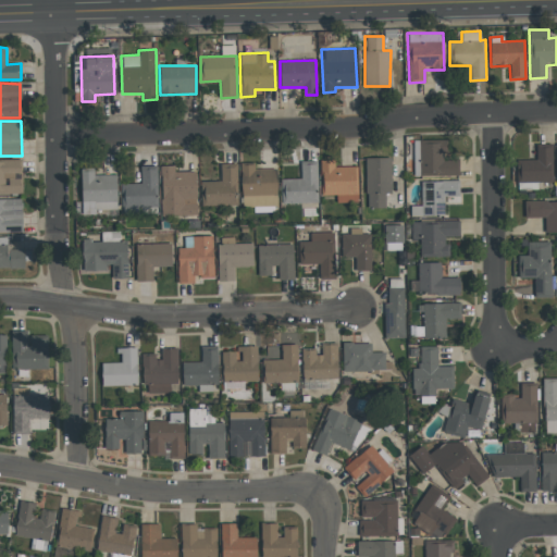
[(459,160),(446,160),(446,140),(419,139),(419,176),(459,177),(459,160)]
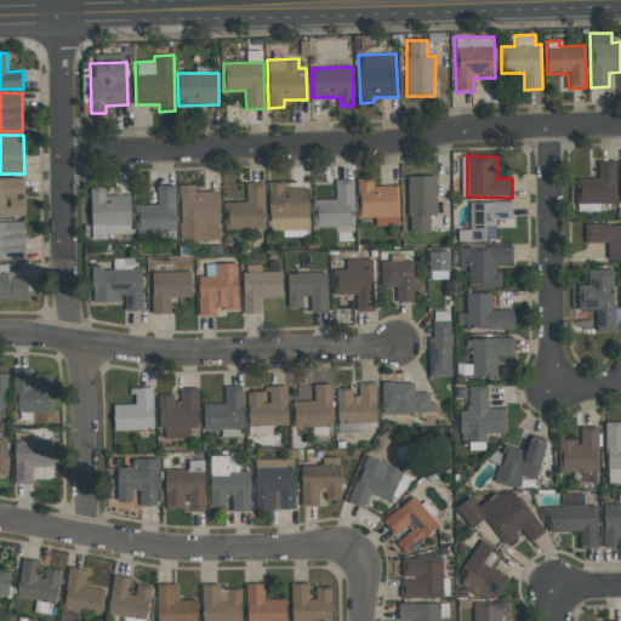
[(429,232),(429,216),(437,216),(436,176),(408,176),(409,232),(429,232)]
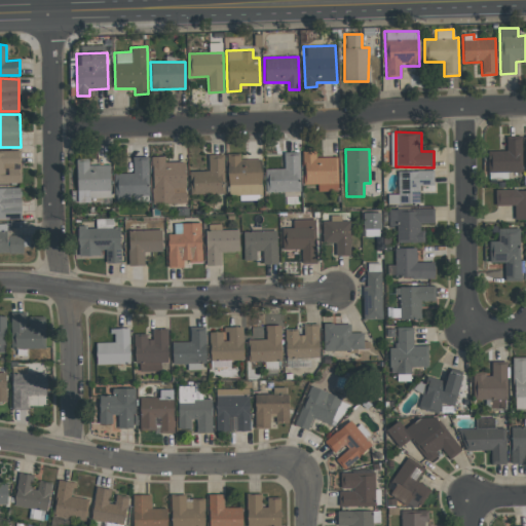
[(21,151),(0,150),(0,183),(21,183),(21,151)]
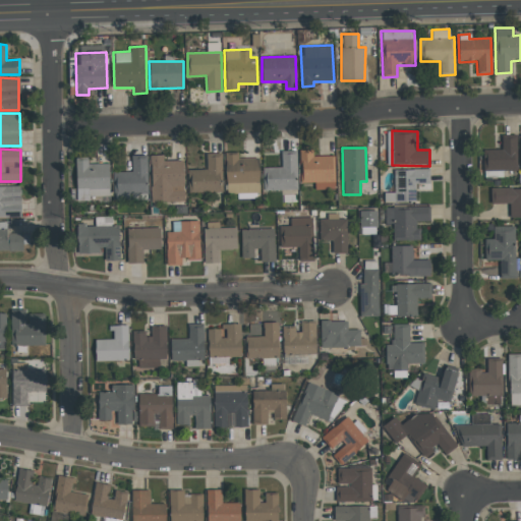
[(296,150),(281,151),(282,167),(263,168),(264,190),(297,189),(296,150)]
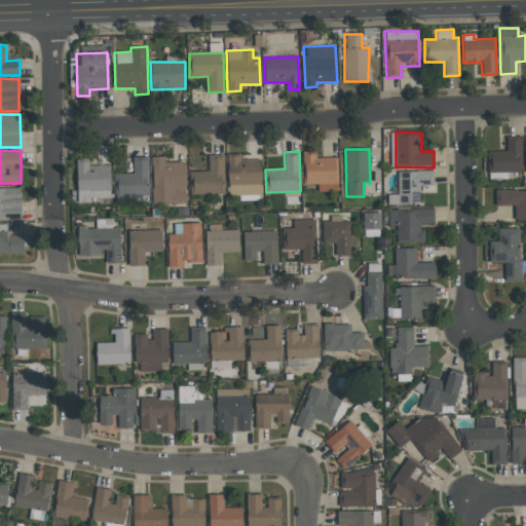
[(338,191),(337,157),(315,157),(315,153),(302,153),(303,185),(317,185),(317,191),(338,191)]
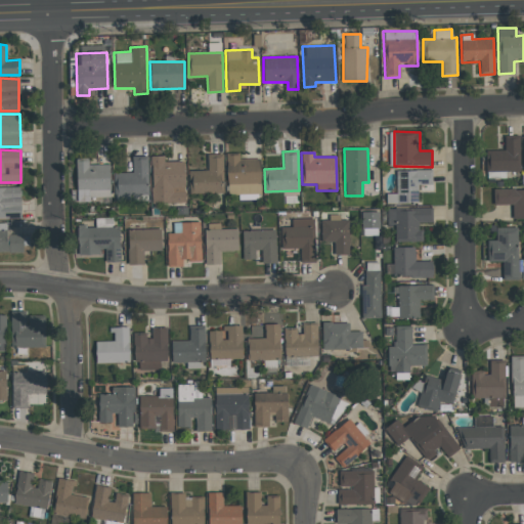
[(222,154),(207,154),(208,170),(188,171),(189,194),(223,193),(222,154)]
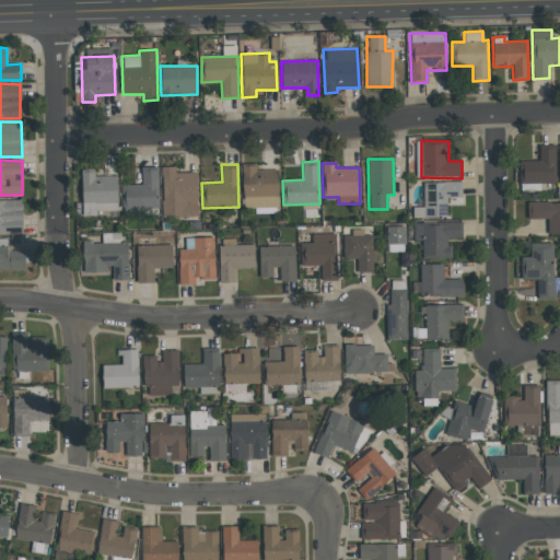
[(242,164),(243,208),(279,207),(278,170),(256,171),(255,164),(242,164)]
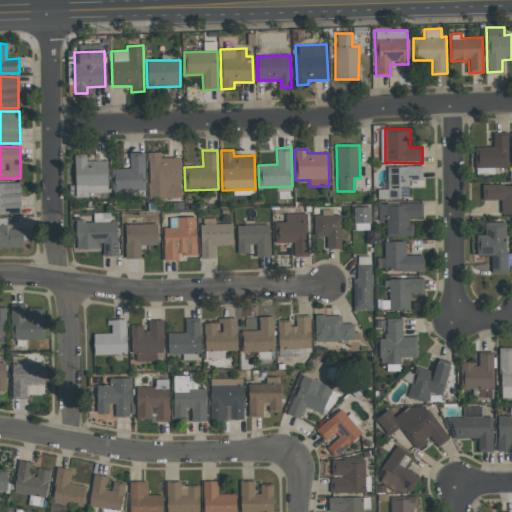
[(111,169),(112,196),(145,195),(144,152),(129,152),(129,169),(111,169)]
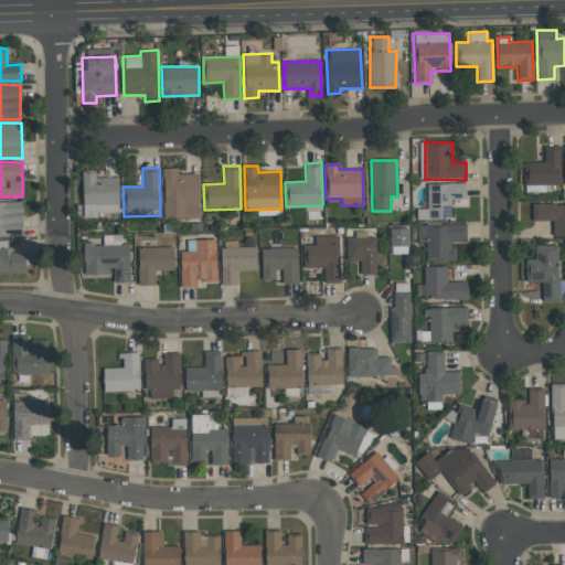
[(199,173),(177,174),(177,168),(162,168),(163,219),(200,217),(199,173)]
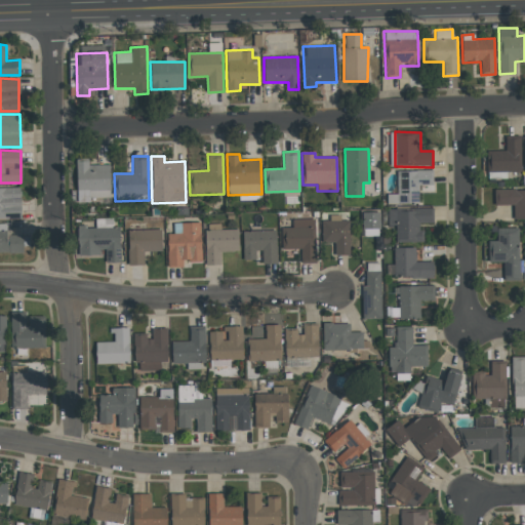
[(110,197),(110,164),(88,165),(87,161),(76,161),(77,202),(89,202),(89,198),(110,197)]
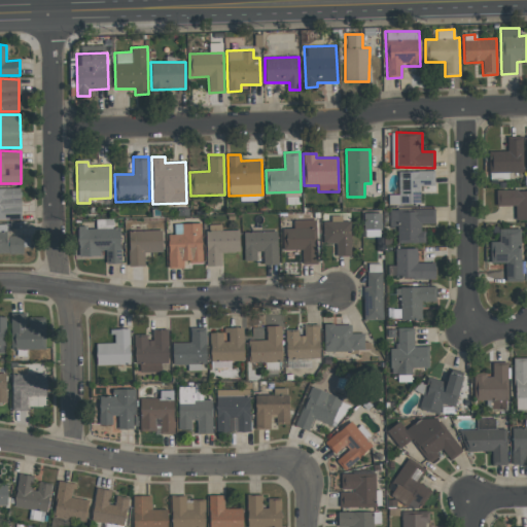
[(434,170),(398,172),(399,195),(388,195),(388,205),(420,204),(420,185),(434,185),(434,170)]
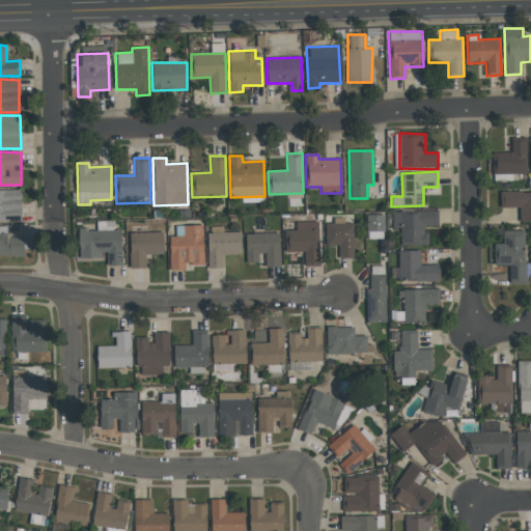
[(0,221),(21,221),(20,190),(0,190),(0,221)]
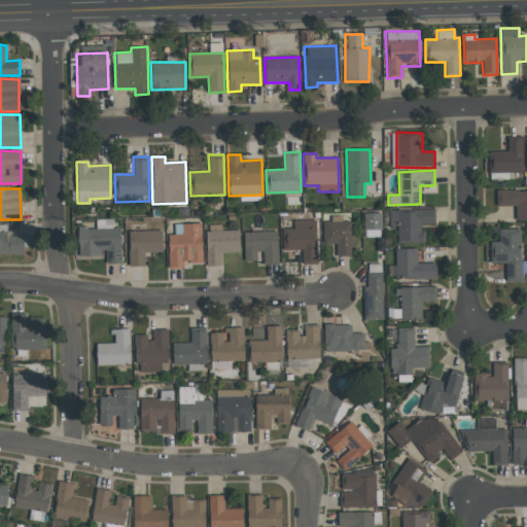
[(515,220),(526,219),(526,189),(497,190),(497,206),(515,206),(515,220)]
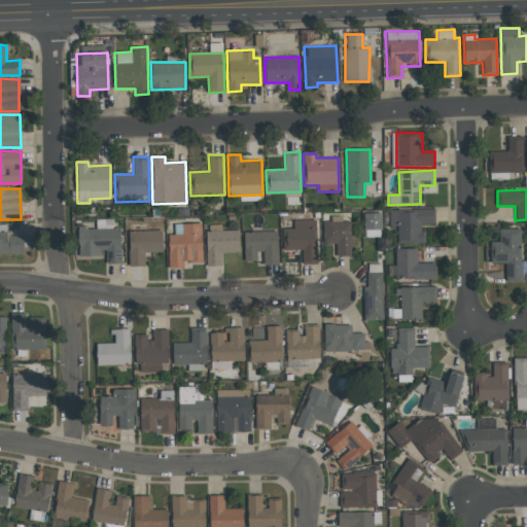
[(435,210),(389,210),(389,227),(397,227),(397,243),(424,243),(423,223),(435,223),(435,210)]
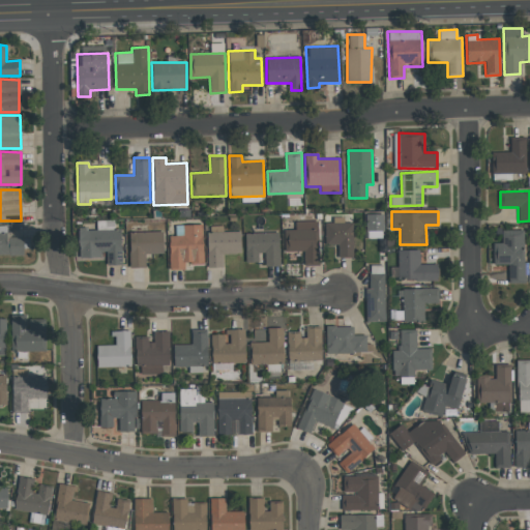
[(382,213),(366,214),(366,238),(383,238),(382,213)]
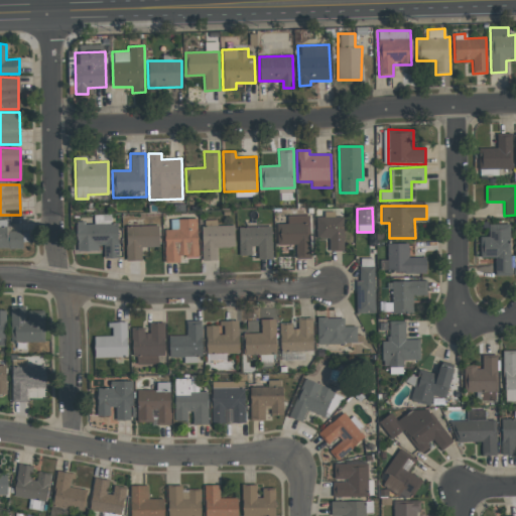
[(316,238),(329,238),(330,251),(344,250),(343,217),(334,218),(334,211),(324,212),(324,217),(315,217),(316,238)]
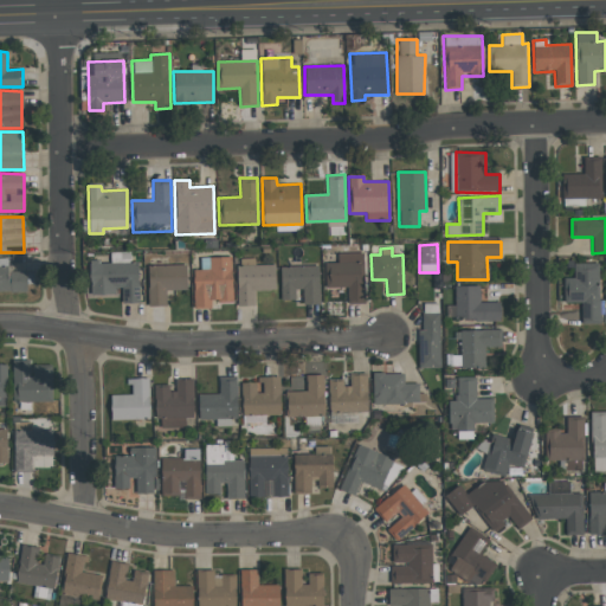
[(139,303),(139,262),(130,262),(130,252),(110,252),(110,262),(90,262),(90,295),(120,294),(120,303),(139,303)]
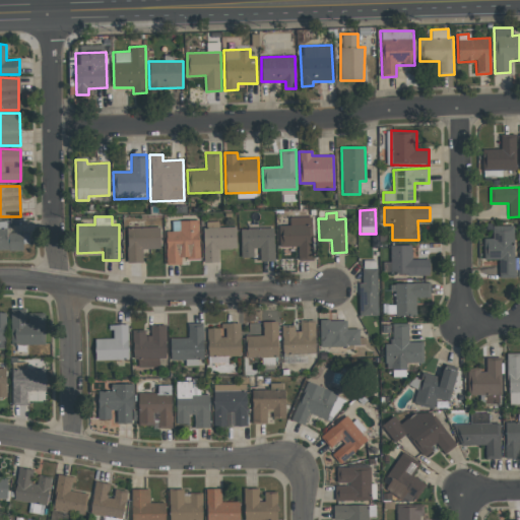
[(278,224),(279,247),(298,247),(298,260),(313,260),(312,216),(289,217),(289,224),(278,224)]
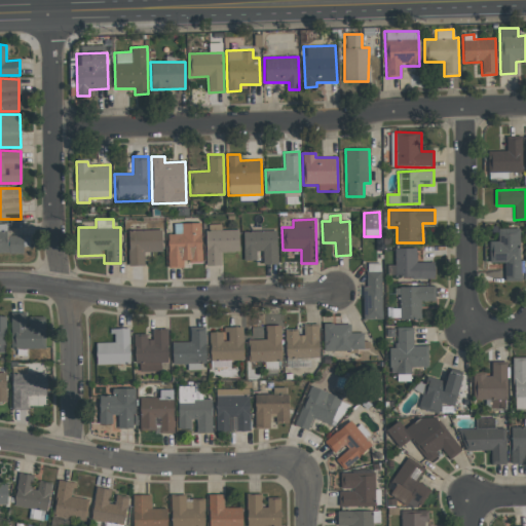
[(181,223),(181,233),(166,233),(167,266),(183,266),(183,259),(189,259),(189,262),(201,262),(200,222),(181,223)]
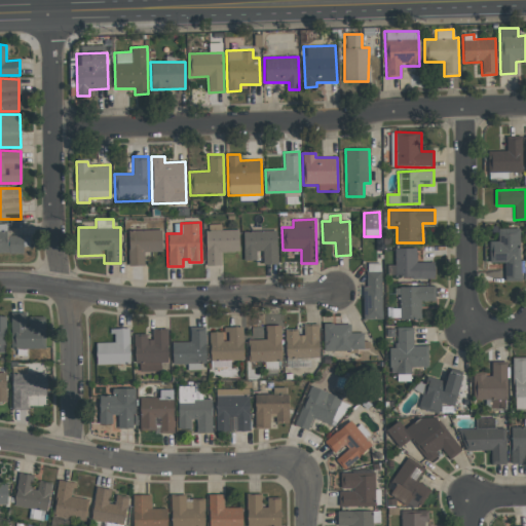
[(238,229),(221,230),(221,224),(205,224),(207,265),(221,265),(221,252),(239,252),(238,229)]
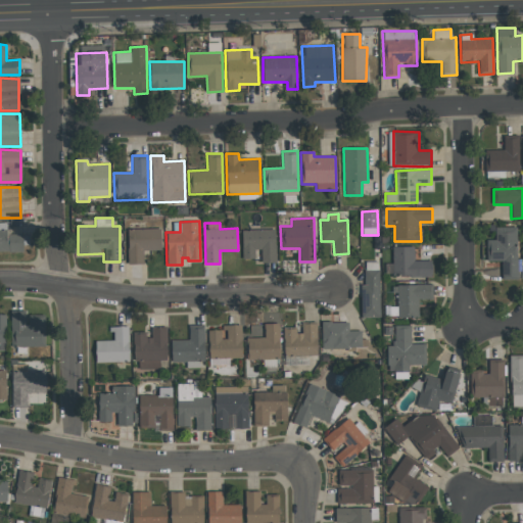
[(516,227),(495,228),(495,239),(486,239),(487,262),(502,260),(502,279),(518,279),(516,227)]
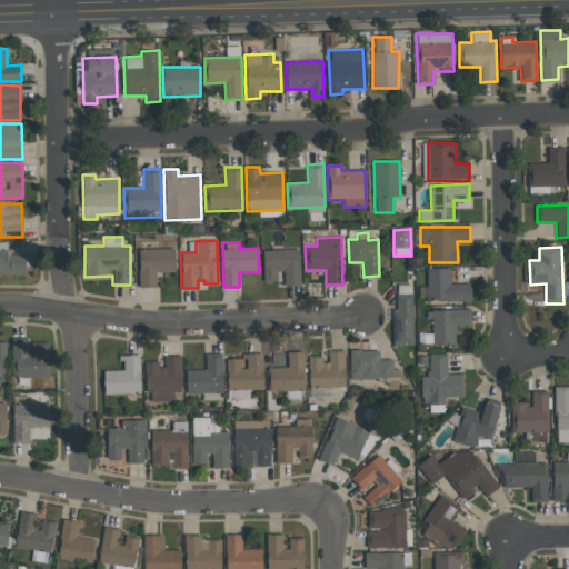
[(139,288),(156,287),(156,272),(176,272),(175,248),(138,249),(139,288)]
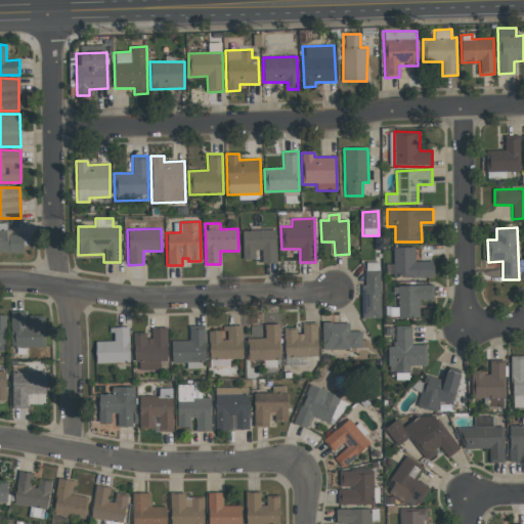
[(10,229),(0,229),(0,252),(23,252),(23,234),(10,234),(10,229)]
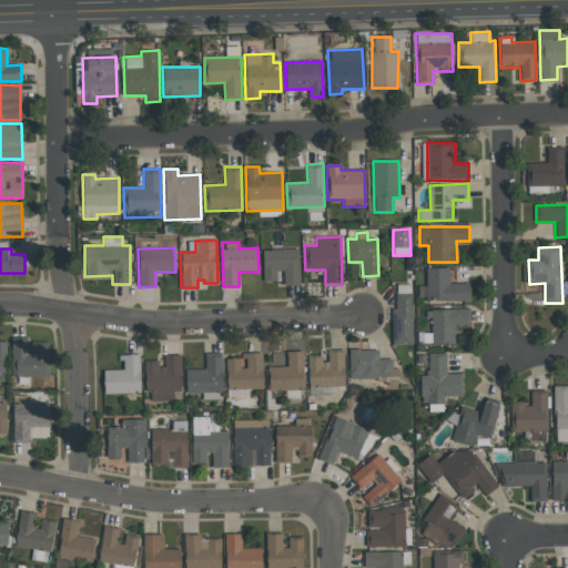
[(263,282),(277,281),(276,271),(283,271),(283,285),(300,285),(298,249),(262,250),(263,282)]
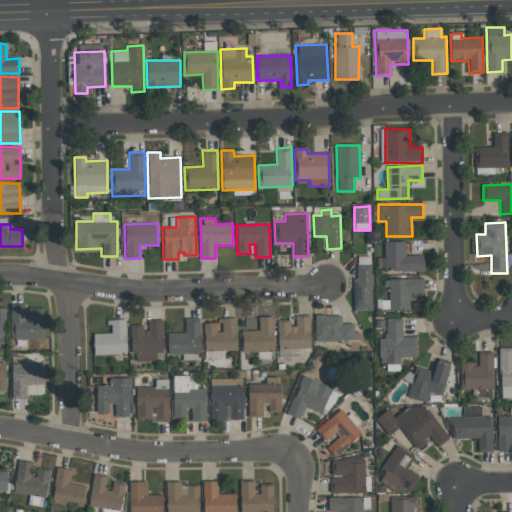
[(422,255),(405,255),(405,241),(384,241),(385,271),(423,270),(422,255)]
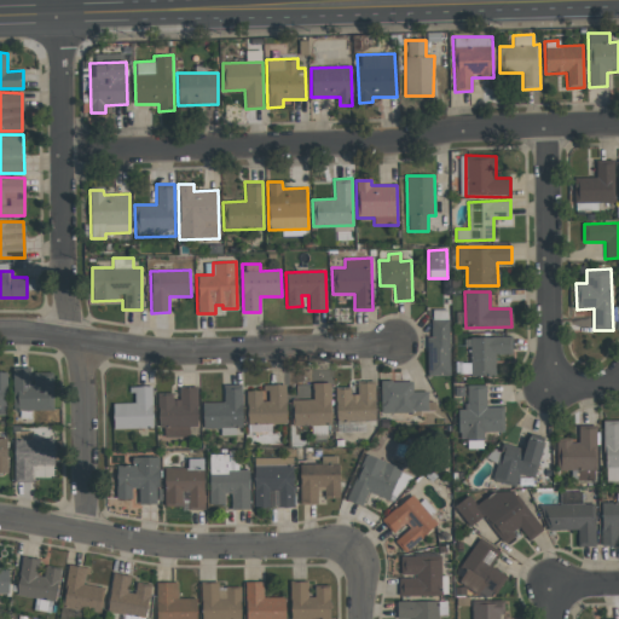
[(449,376),(449,311),(440,311),(440,318),(437,318),(437,312),(429,312),(428,376),(449,376)]
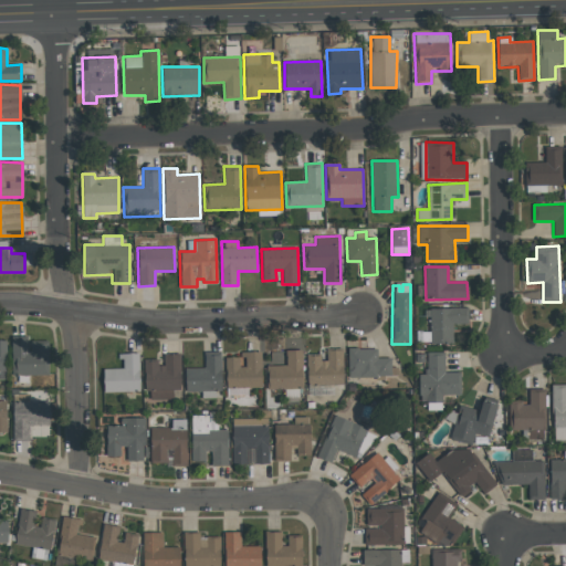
[(429,308),(430,344),(453,344),(452,324),(469,324),(468,307),(429,308)]
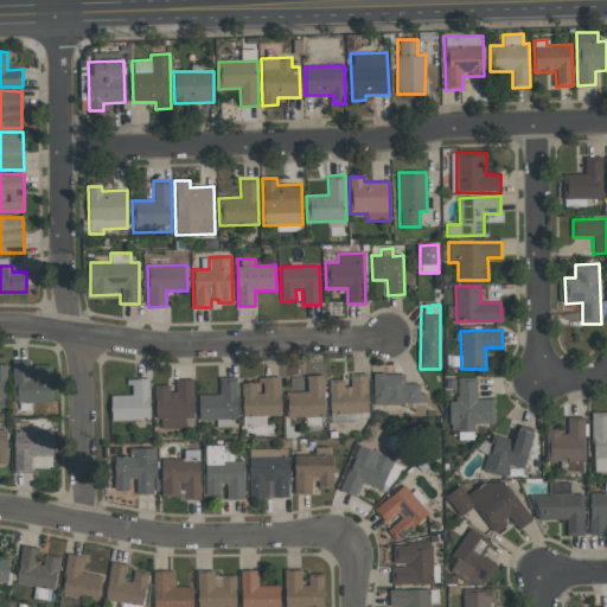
[(31,360),(12,360),(13,403),(52,402),(51,365),(31,365),(31,360)]
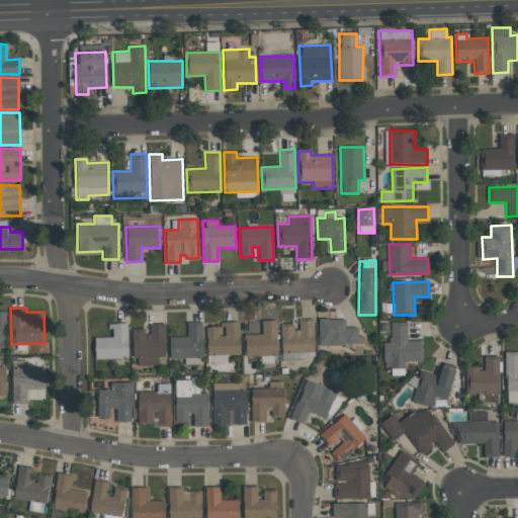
[(319,345),(358,344),(358,328),(345,328),(345,319),(318,319),(319,345)]
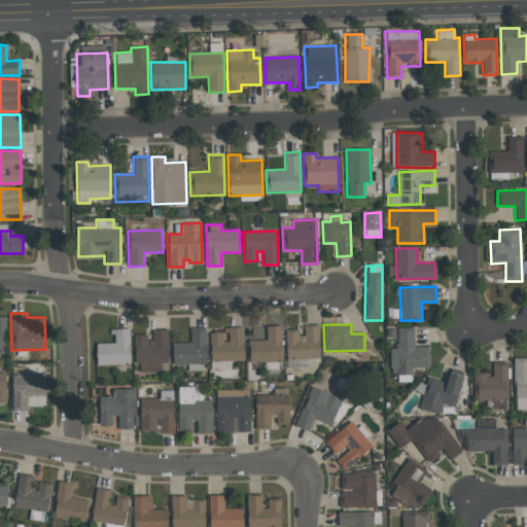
[(281,325),(265,326),(266,341),(248,341),(248,363),(282,362),(281,325)]
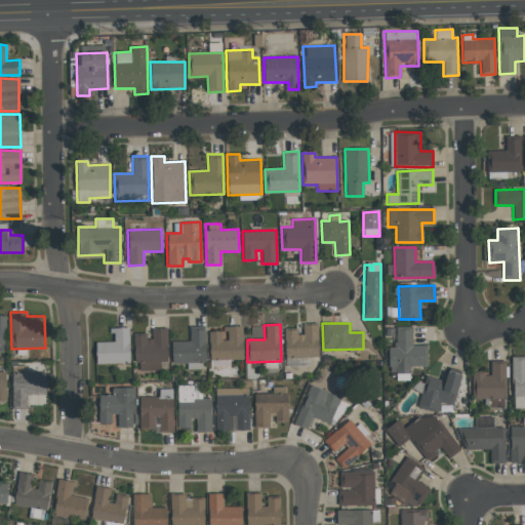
[(318,356),(318,324),(300,324),(300,329),(285,329),(285,357),(318,356)]
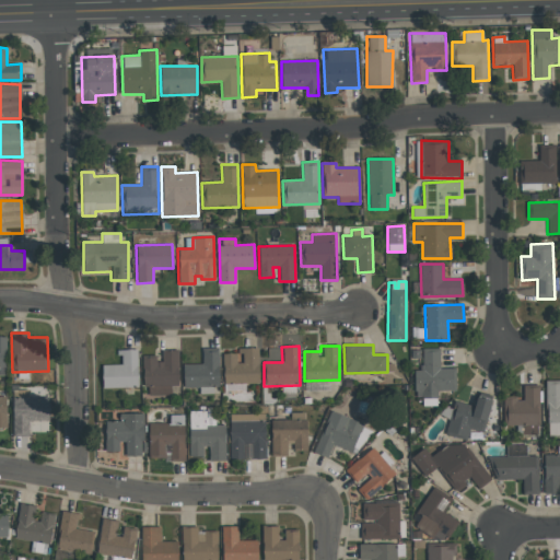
[(258,348),(237,348),(237,353),(223,353),(224,391),(245,389),(245,384),(258,383),(258,348)]
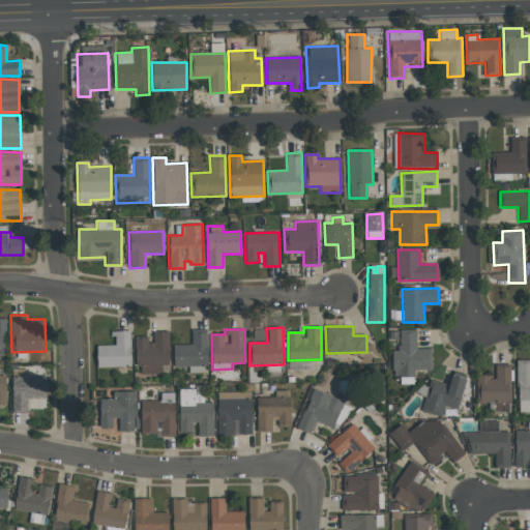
[(432,349),(416,348),(416,330),(400,329),(400,350),(392,350),(392,377),(405,377),(405,382),(413,382),(414,370),(432,370),(432,349)]
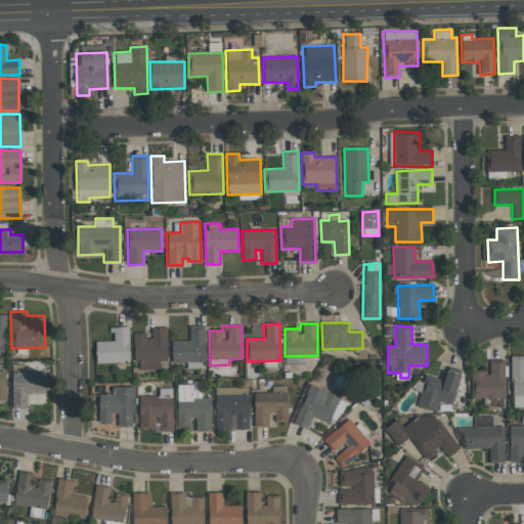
[(129,362),(129,326),(112,328),(112,341),(95,342),(96,363),(129,362)]
